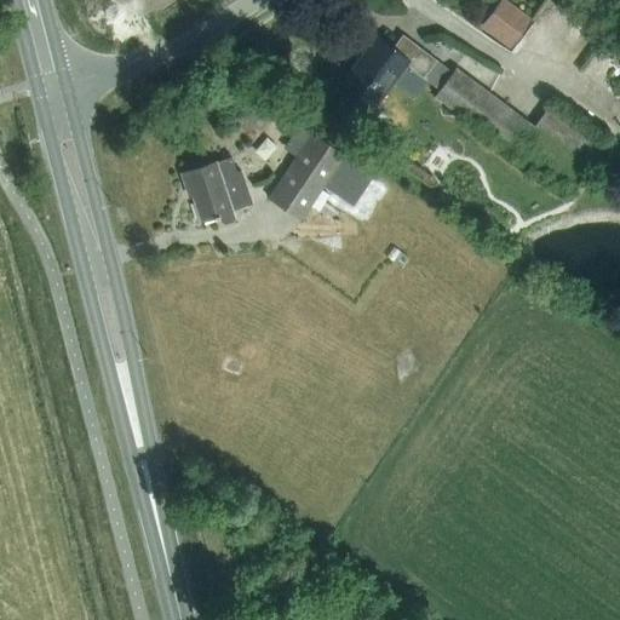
[(532,18),(506,0),(499,0),(481,27),(510,47),(532,18)]
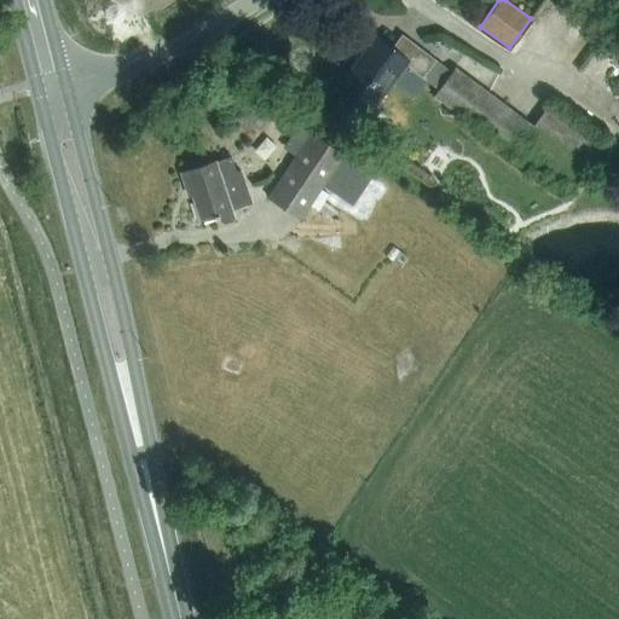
[(376,38),(341,85),(372,108),(405,64),(438,90),(434,96),(518,158),(538,131),(455,68),(451,73),(401,35),(391,48),(376,38)]
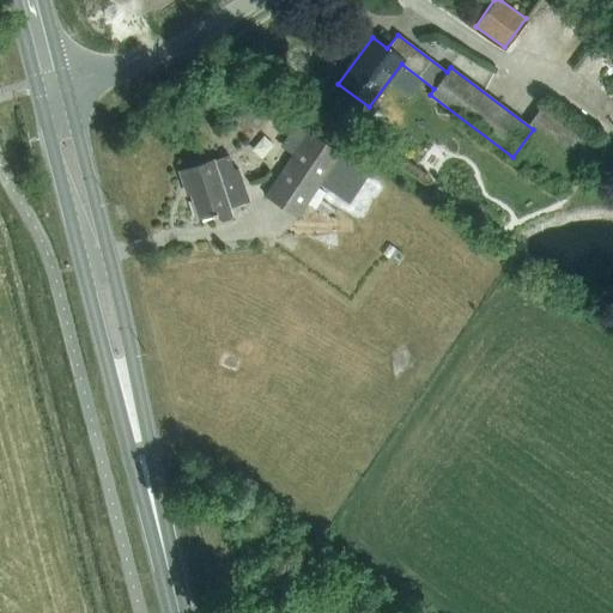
[(244,116),(256,125),(268,108),(256,98),(244,116)]
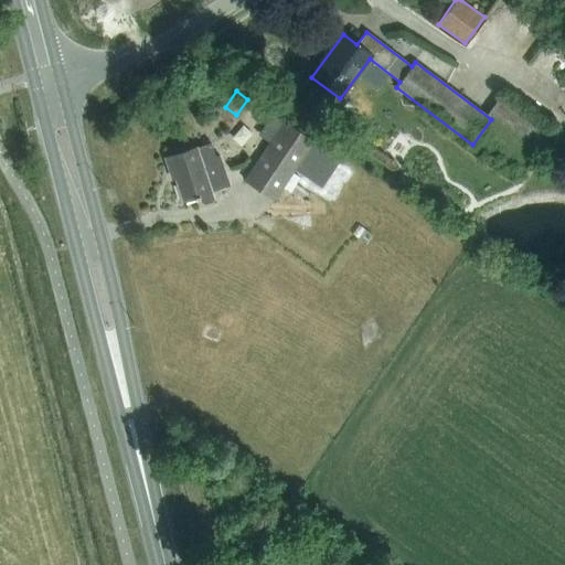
[(530,119),(505,102),(484,130),(473,147),(518,178),(548,132),(530,119)]
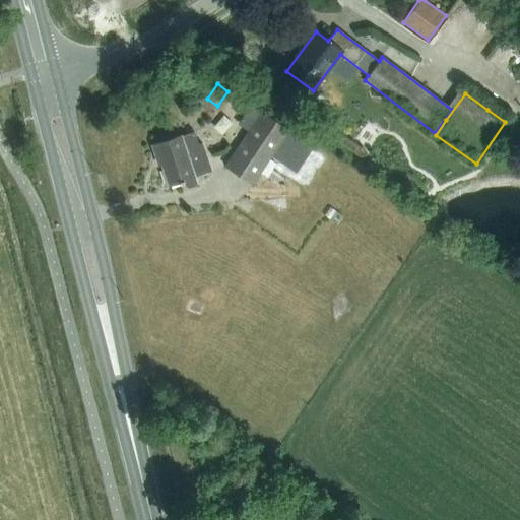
[(261,113),(224,167),(252,185),(271,155),(296,173),(313,148),(288,131),(261,113)]
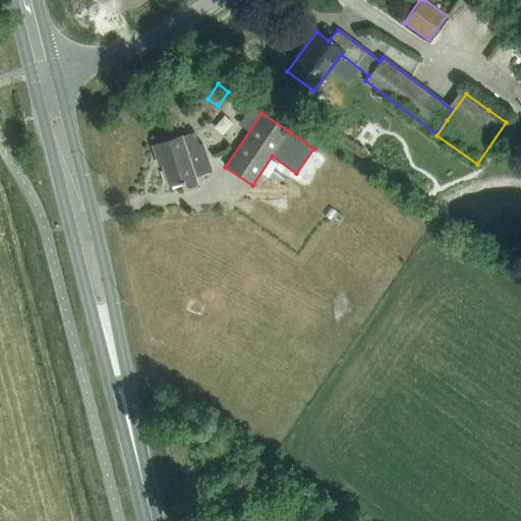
[(157,160),(159,159),(169,186),(180,182),(181,184),(184,183),(186,186),(189,188),(196,186),(197,183),(195,177),(212,171),(203,143),(198,145),(194,132),(181,136),(152,146),(157,160)]
